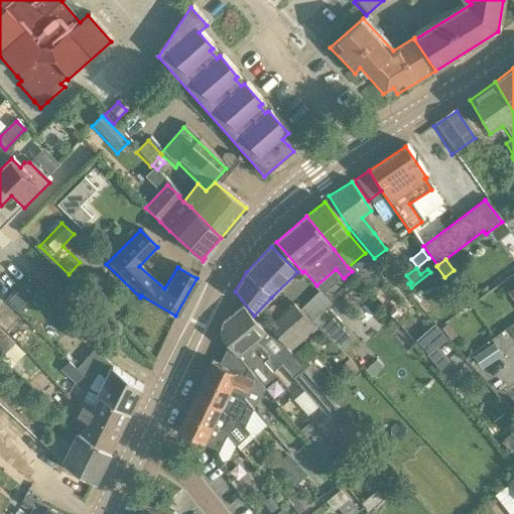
[(31,300),(19,288),(6,301),(19,313),(31,300)]
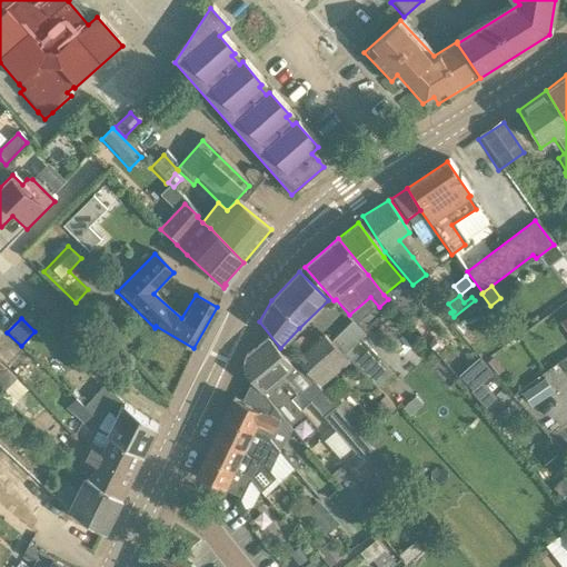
[(378,360),(359,340),(362,337),(361,336),(350,322),(328,344),(341,357),(342,356),(360,376),(378,360)]
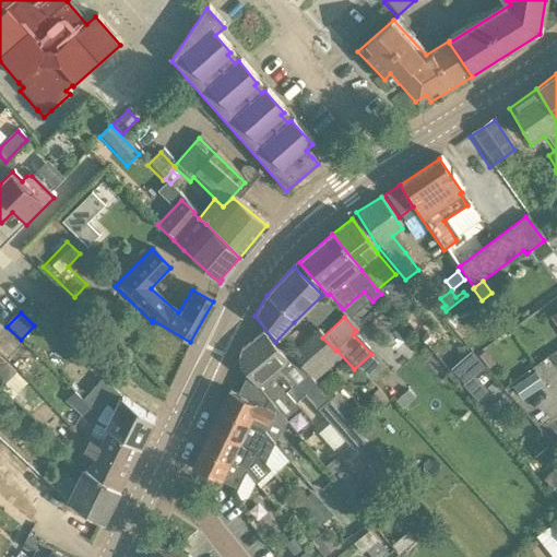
[(335,351),(322,338),(315,329),(287,354),(289,358),(307,379),(308,378),(338,353),(335,351)]
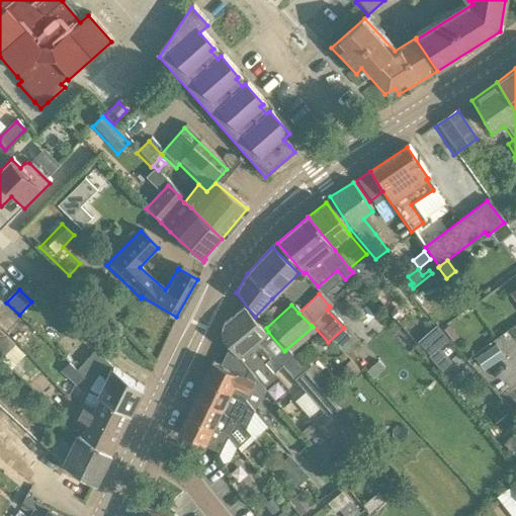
[(276,379),(273,375),(282,367),(293,380),(304,371),(285,350),(284,351),(268,332),(264,335),(243,308),(213,332),(226,348),(246,372),(263,390),(276,379)]
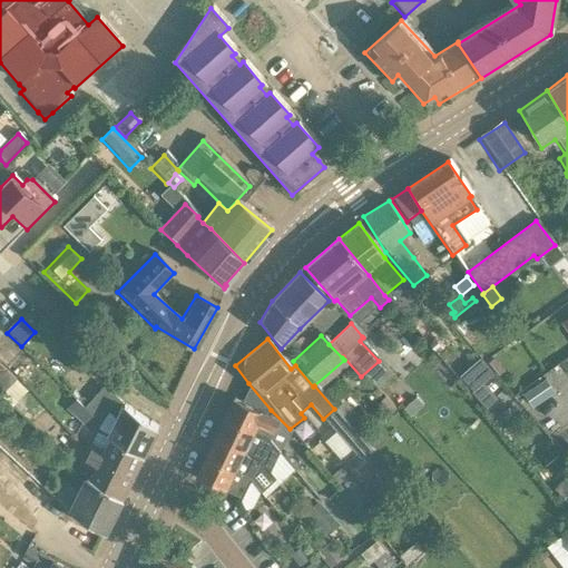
[(502,373),(491,359),(486,362),(497,378),(502,373)]
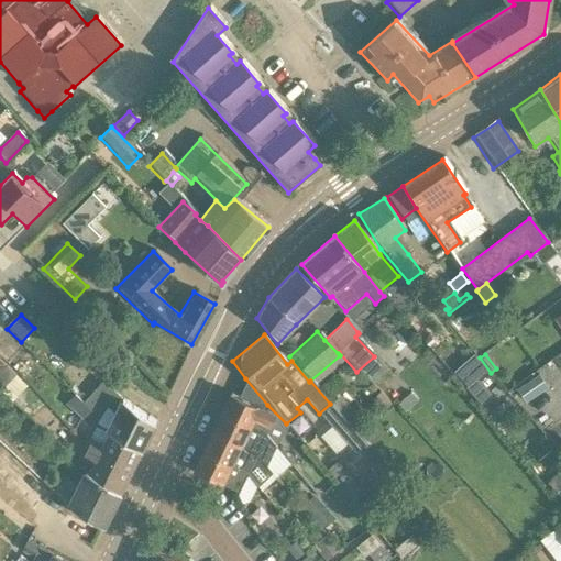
[(560,372),(560,354),(550,362),(558,375),(560,372)]
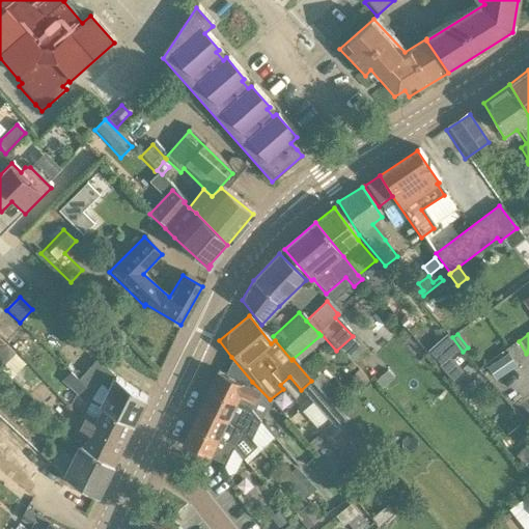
[(0,369),(14,355),(5,346),(7,344),(0,337),(0,369)]
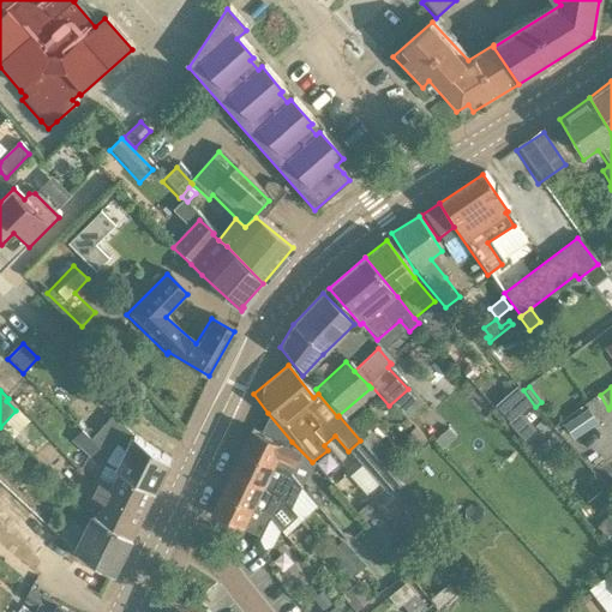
[(597,425),(586,411),(563,426),(573,442),(597,425)]
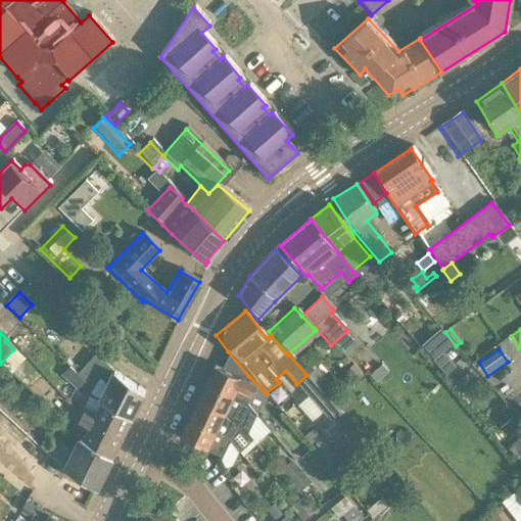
[(269,396),(266,393),(248,376),(228,351),(220,370),(215,368),(216,367),(214,367),(204,385),(242,404),(245,407),(255,416),(269,396)]
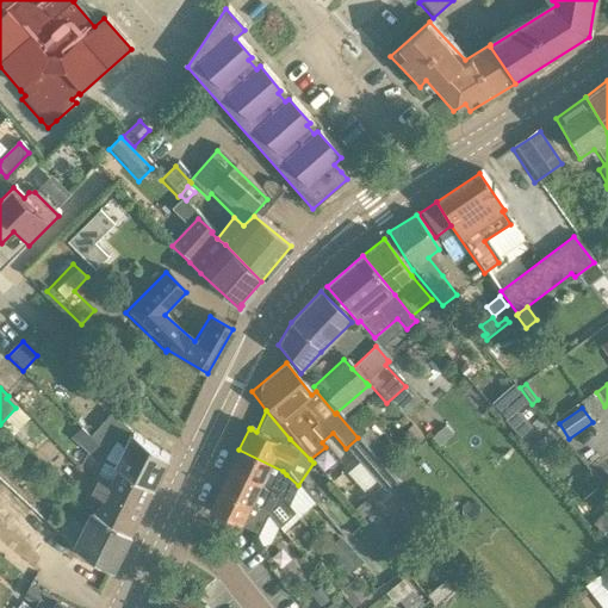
[(121,472),(150,491),(166,460),(155,452),(154,453),(128,435),(109,417),(88,439),(79,430),(121,472)]
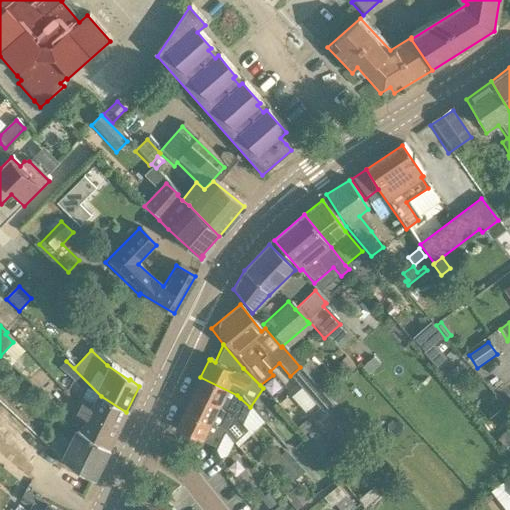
[(344,358),(336,365),(347,376),(354,369),(344,358)]
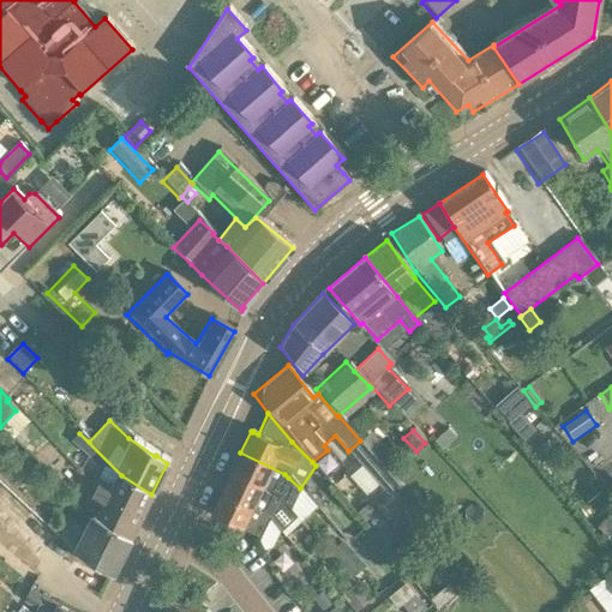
[(445,430),(432,443),(441,453),(454,438),(445,430)]
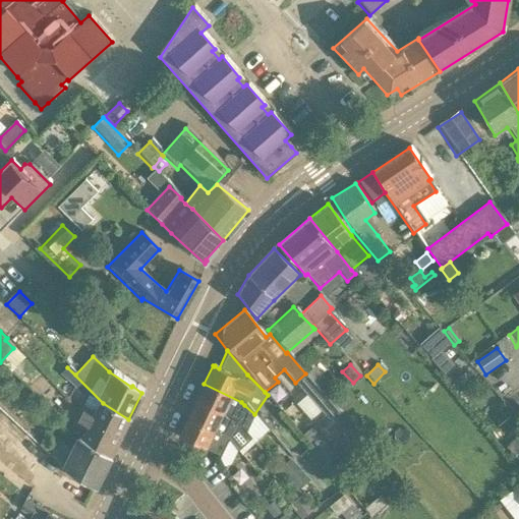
[(120,437),(128,419),(103,403),(67,367),(60,375),(87,398),(77,415),(120,437)]
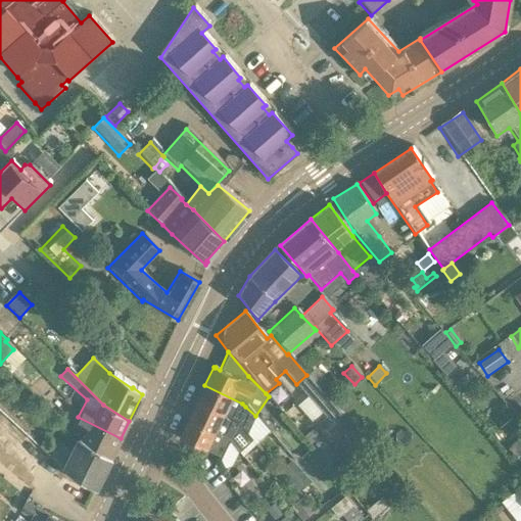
[(331,425),(341,416),(306,375),(296,384),(331,425)]
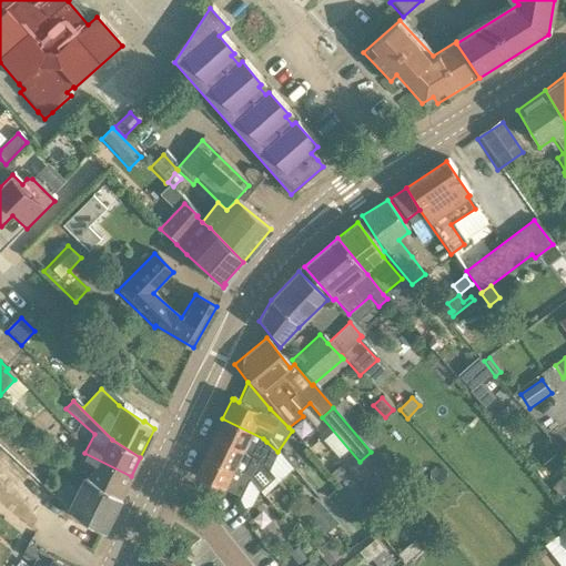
[(268,472),(278,452),(266,442),(263,438),(222,418),(213,437),(228,445),(258,461),(268,472)]
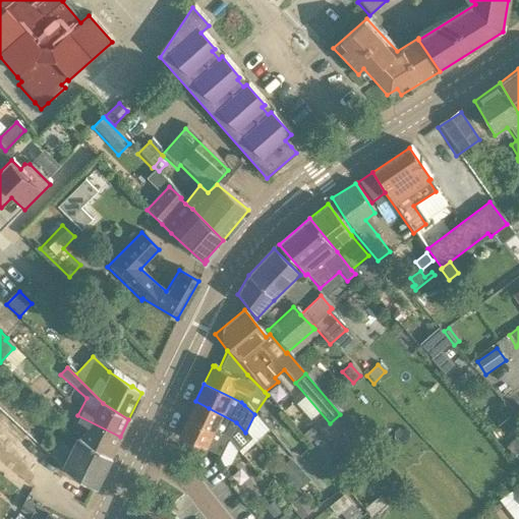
[(245,433),(236,422),(209,408),(195,401),(186,419),(213,433),(228,440),(240,454),(253,442),(245,433)]
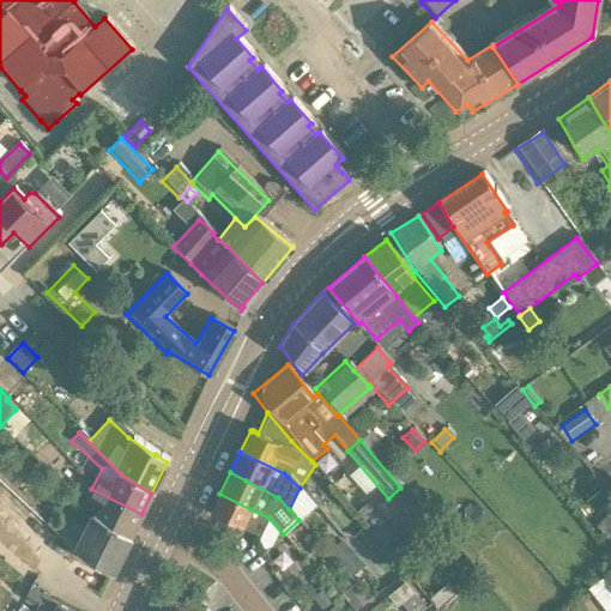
[(129,539),(141,514),(91,489),(85,498),(82,506),(92,515),(91,516),(129,539)]
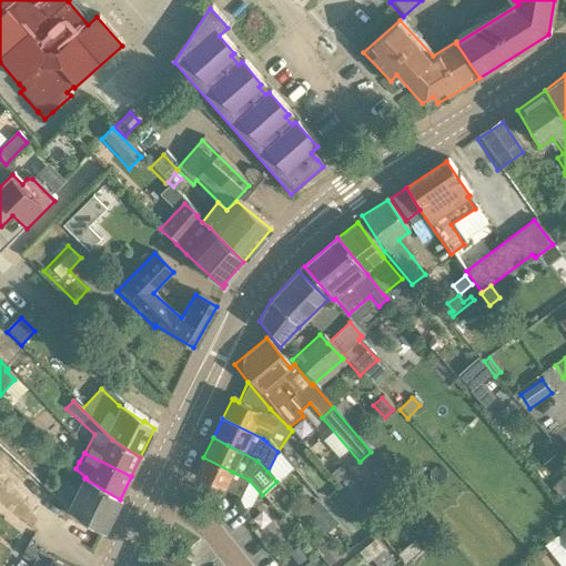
[(240,498),(249,479),(232,472),(203,457),(193,478),(195,479),(220,491),(223,492),(235,498),(236,496),(240,498)]
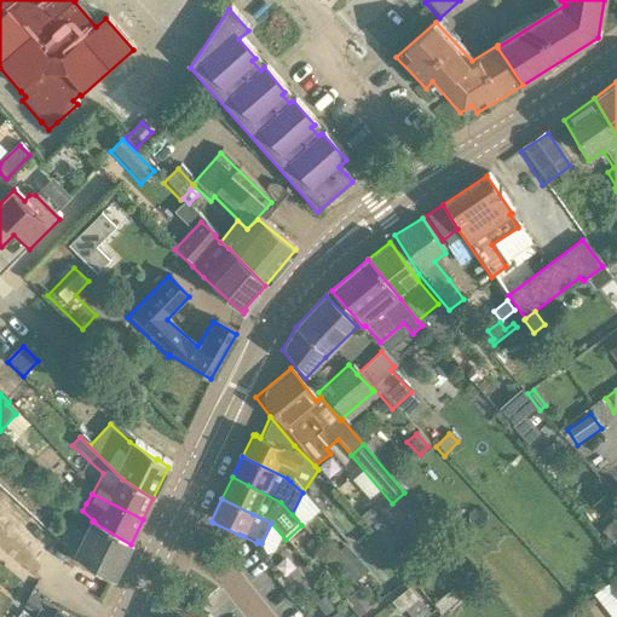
[(409,534),(422,520),(411,509),(398,523),(409,534)]
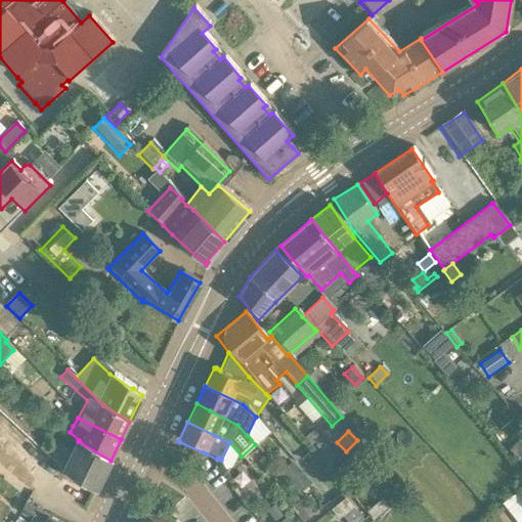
[(111,461),(78,441),(70,458),(45,435),(38,449),(62,472),(95,492),(111,461)]
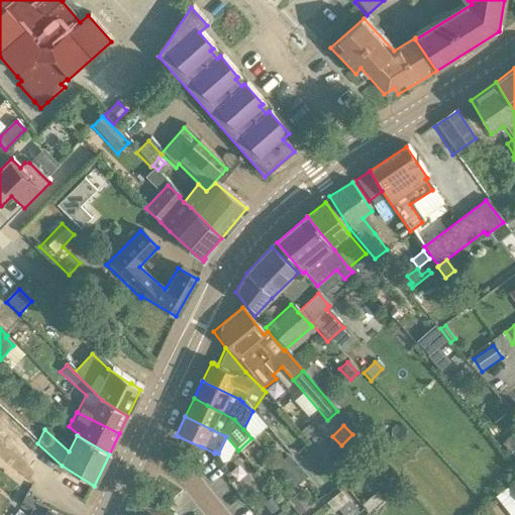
[(508,455),(514,449),(514,430),(498,444),(508,455)]
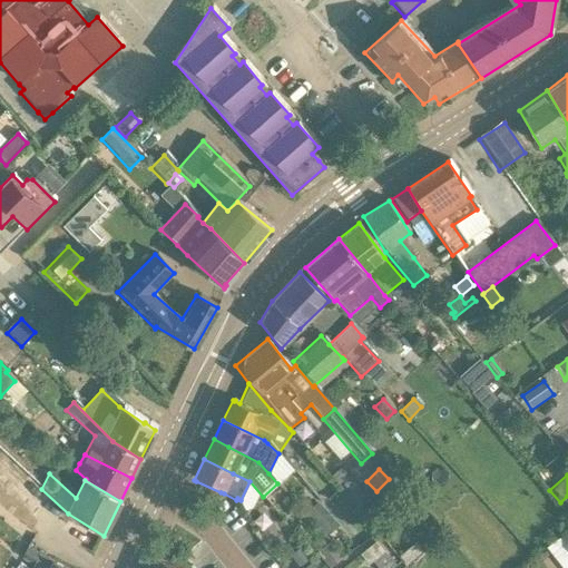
[(355,487),(346,495),(359,508),(372,496),(364,488),(355,487)]
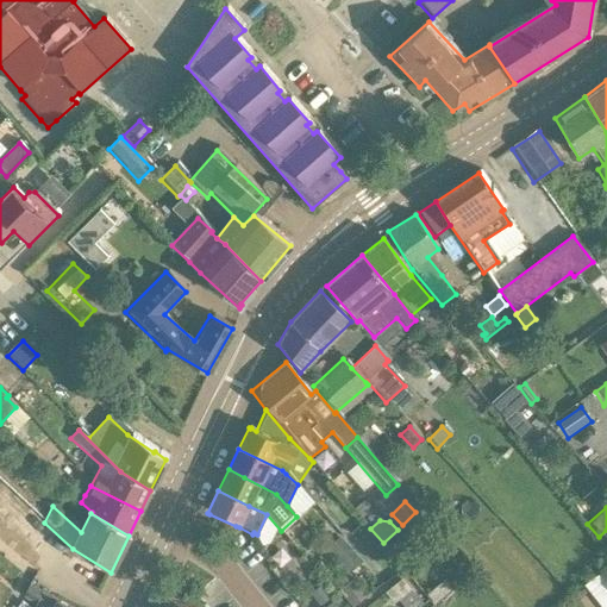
[(358,564),(337,539),(325,550),(346,575),(358,564)]
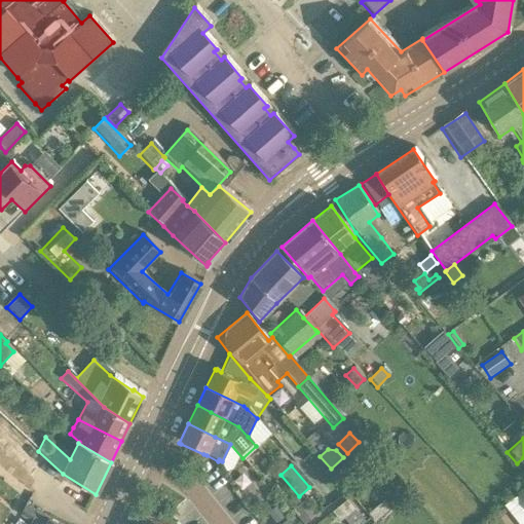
[(305,523),(314,516),(302,501),(291,512),(301,523),(305,523)]
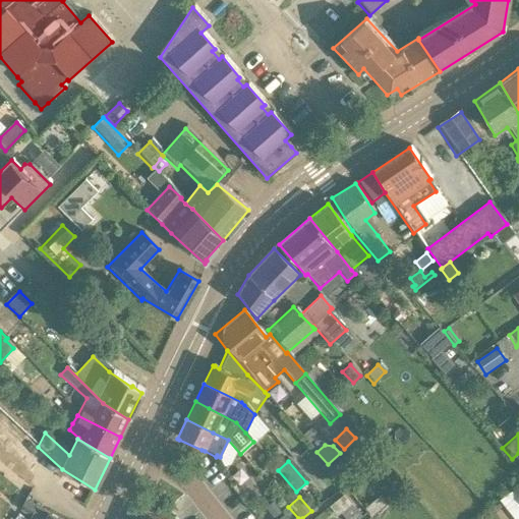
[(358,518),(342,497),(327,509),(334,518),(338,515),(340,518),(358,518)]
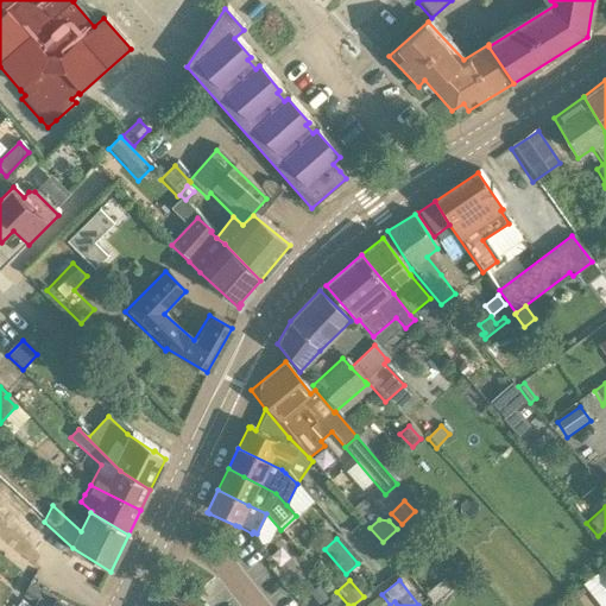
[(330,598),(320,585),(308,594),(316,605),(321,605),(330,598)]
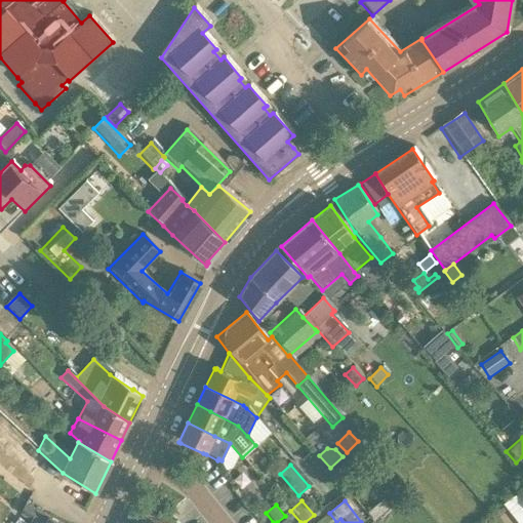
[(54,522),(46,518),(46,516),(29,509),(24,506),(18,516),(29,522),(54,522)]
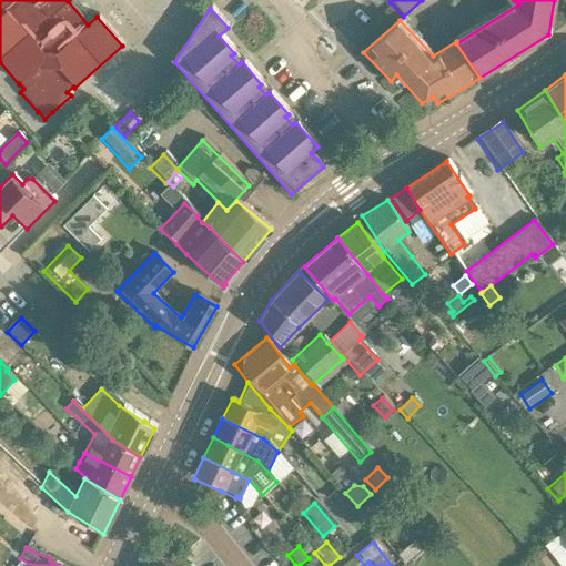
[(396,556),(403,565),(411,565),(422,557),(415,549),(405,548),(396,556)]
